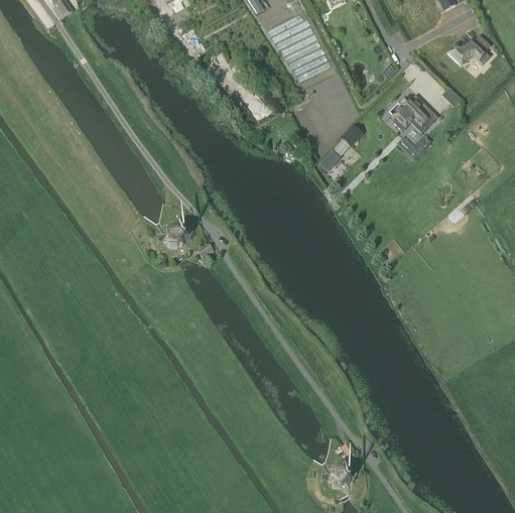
[(53,9),(59,19),(74,10),(66,0),(50,0),(53,4),(55,2),(58,6),(53,9)]
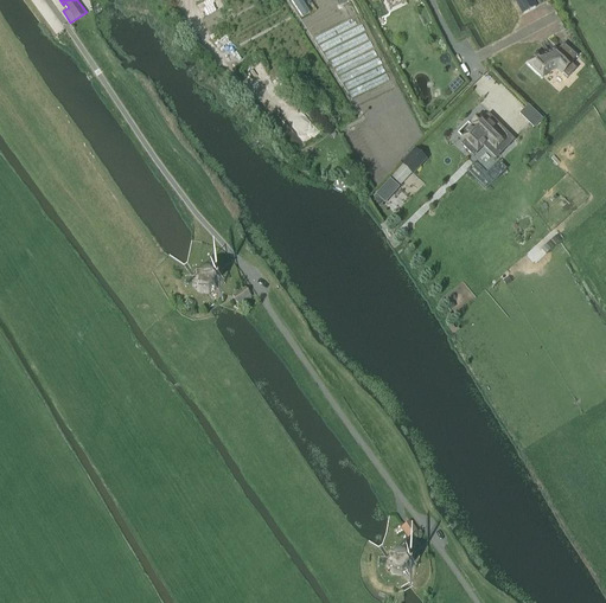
[(293,0),(303,14),(311,10),(304,0),(293,0)]
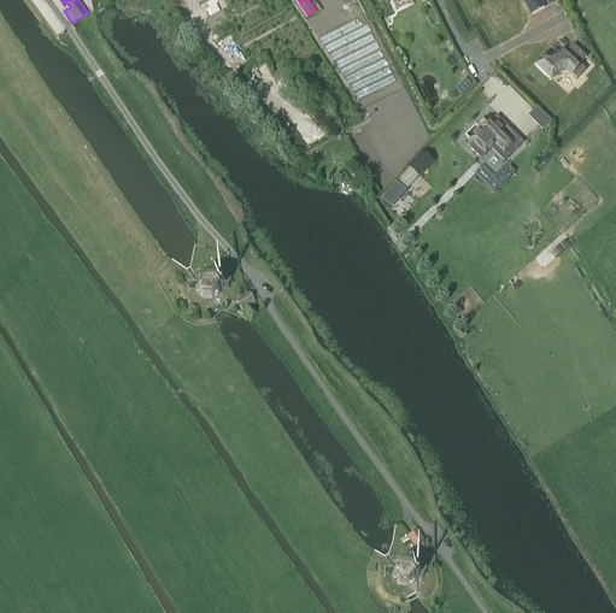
[(526,0),(532,11),(545,4),(543,0),(526,0)]
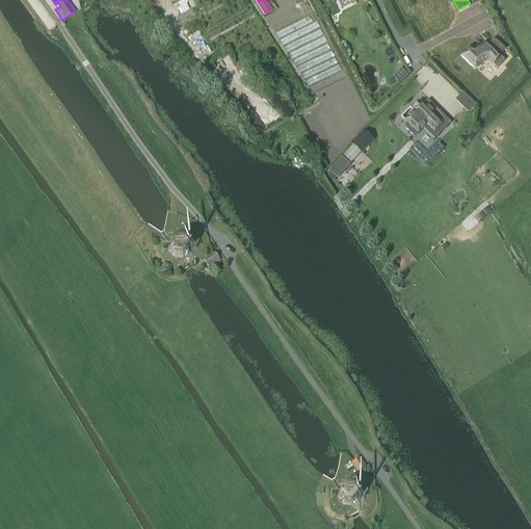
[(502,43),(495,35),(488,42),(487,41),(485,43),(483,44),(481,46),(479,46),(477,47),(475,48),(474,48),(470,43),(469,44),(471,46),(463,53),(474,63),(476,61),(479,59),(482,58),(485,56),(487,56),(499,67),(506,57),(501,53),(506,47),(502,43)]
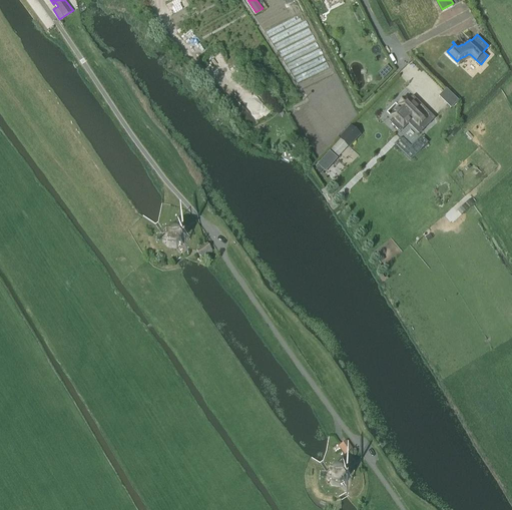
[(447,87),(441,92),(453,104),(459,99),(447,87)]
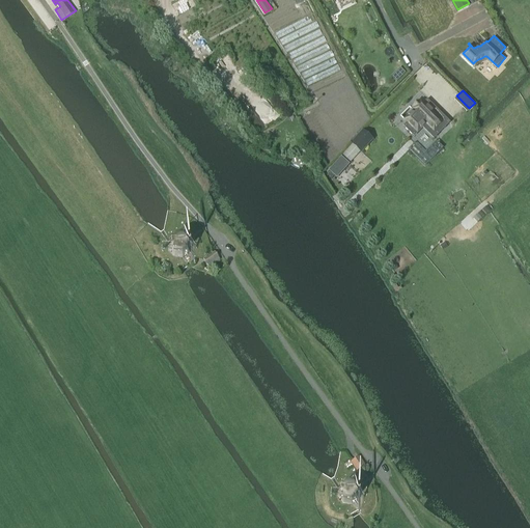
[(422,99),(414,107),(415,108),(407,117),(409,119),(405,124),(414,133),(423,122),(423,121),(425,119),(440,133),(452,120),(429,99),(426,102),(422,99)]
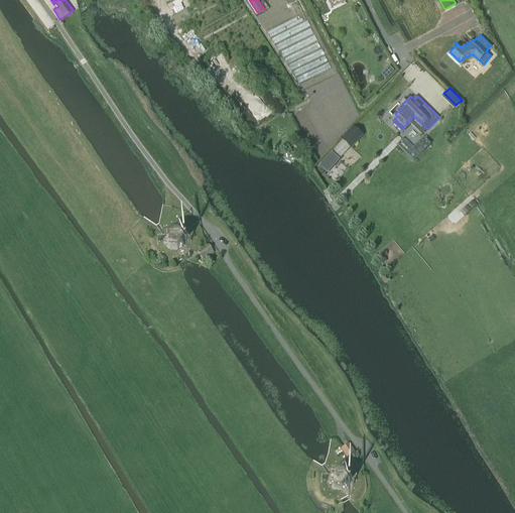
[(351,127),(341,137),(352,147),(362,136),(351,127)]
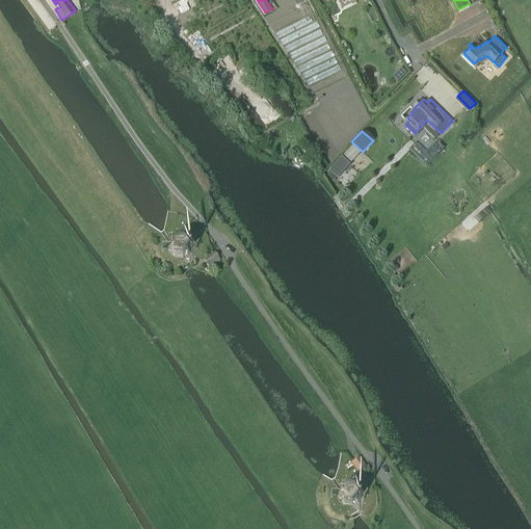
[(333,166),(330,167),(338,174),(339,176),(351,162),(343,155),(333,166)]
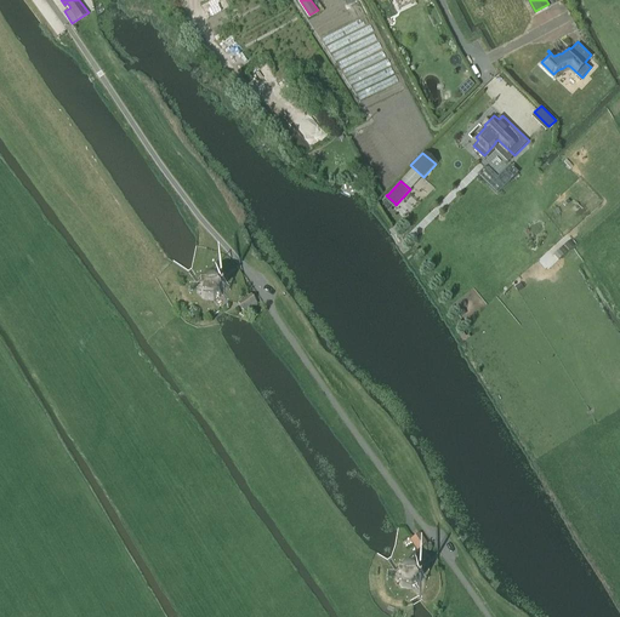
[(222,287),(223,278),(216,270),(206,269),(199,275),(198,286),(205,293),(215,295),(222,287)]
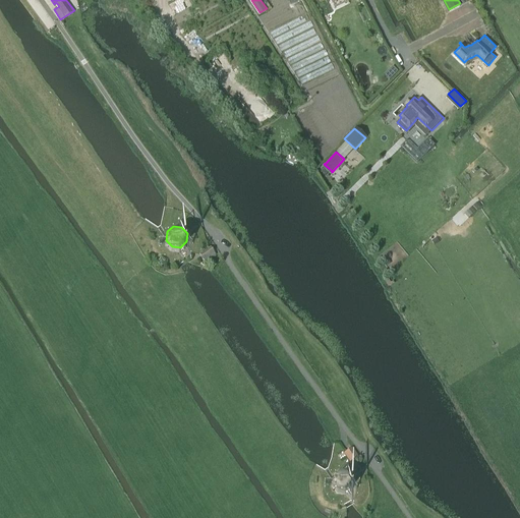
[(205,259),(216,251),(211,244),(201,251),(205,259)]
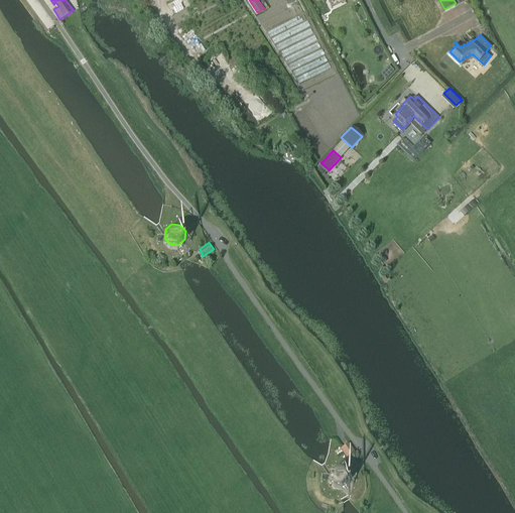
[(356,451),(349,441),(342,446),(347,456),(356,451)]
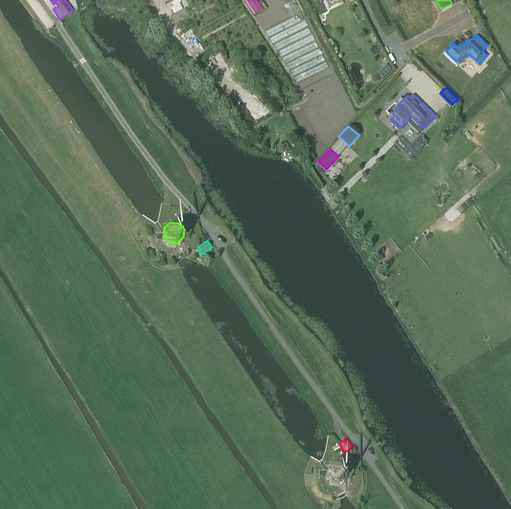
[(348,477),(349,469),(343,463),(335,462),(329,467),(328,476),(334,482),(342,483),(348,477)]
